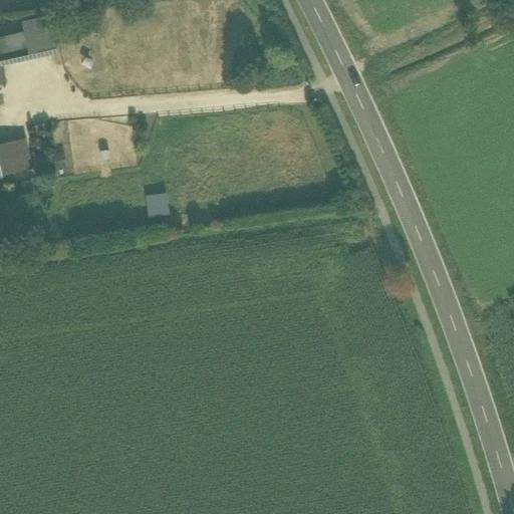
[(24,32),(29,60),(57,54),(50,16),(22,21),(24,32)]
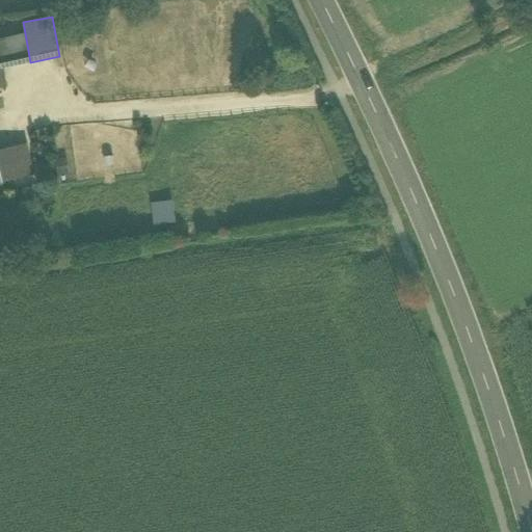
[(78,18),(58,21),(62,46),(83,42),(78,18)]
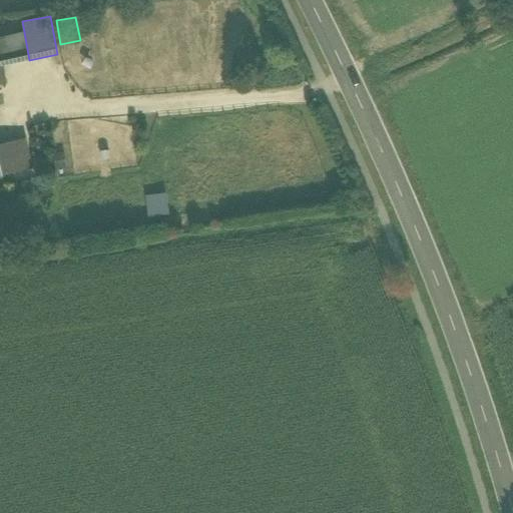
[(29,60),(24,32),(0,36),(0,55),(2,65),(29,60)]
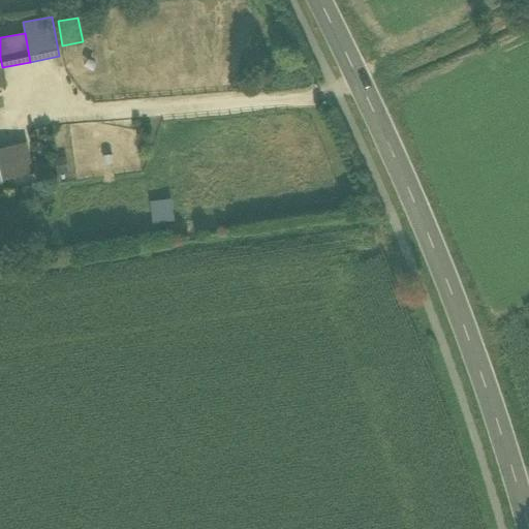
[(33,174),(27,143),(0,148),(0,168),(2,181),(33,174)]
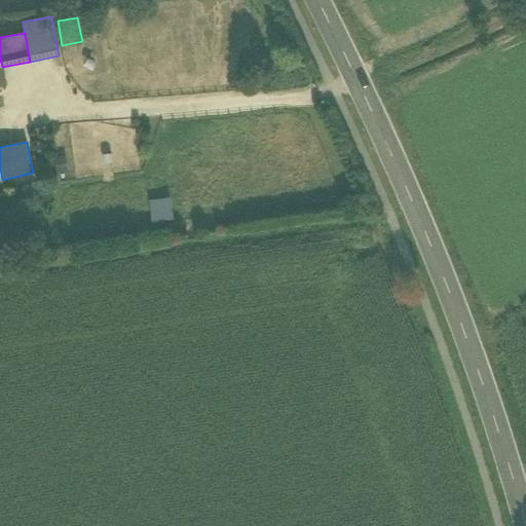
[(171,198),(149,201),(152,223),(174,220),(171,198)]
